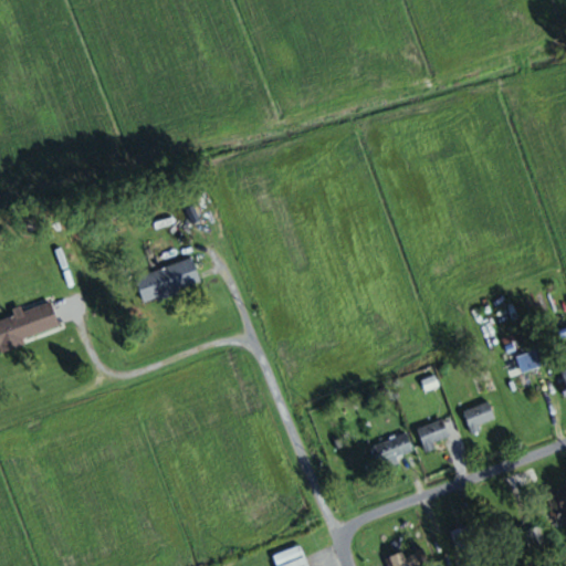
[(194,258),(136,278),(145,303),(202,283),(194,258)]
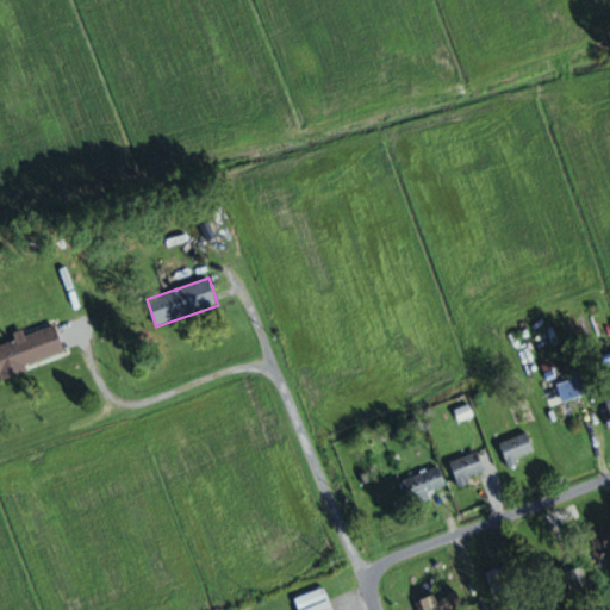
[(25,335),(24,334),(0,343),(0,373),(1,379),(66,353),(55,324),(25,335)]
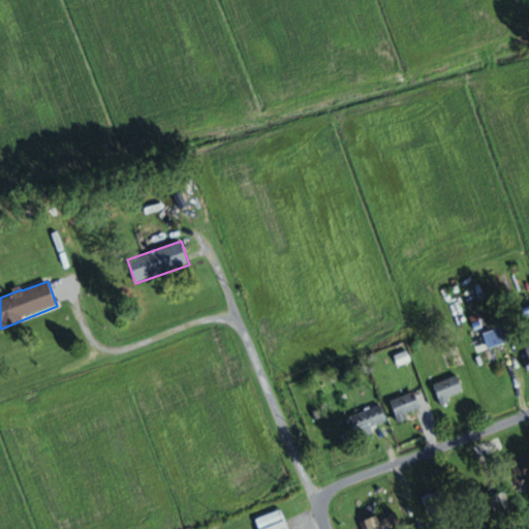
[(499,342),(510,340),(507,325),(496,329),(499,342)]
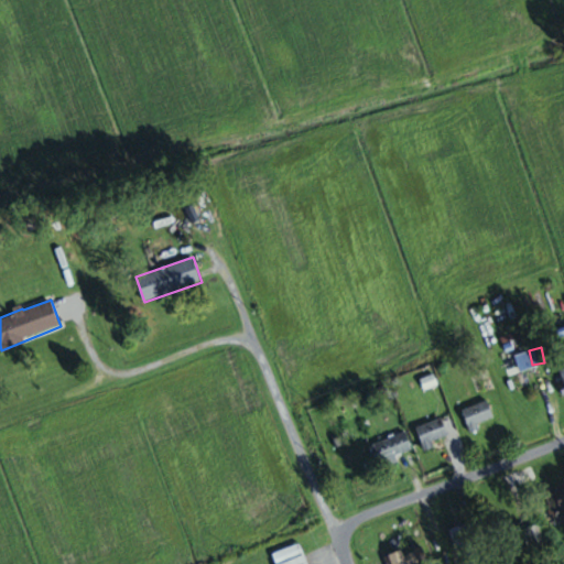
[(480,430),(478,423),(494,418),(487,400),(462,409),(470,433),(480,430)]
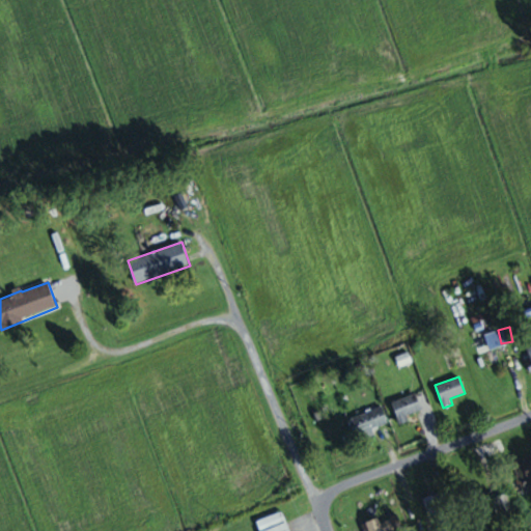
[(398,422),(422,415),(417,394),(392,400),(398,422)]
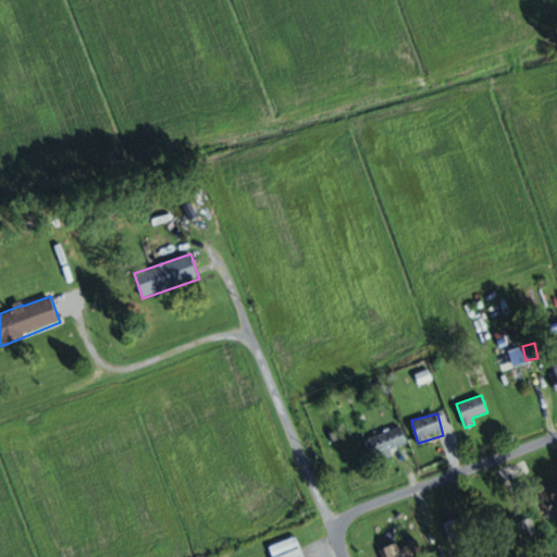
[(408,444),(399,425),(366,442),(374,459),(408,444)]
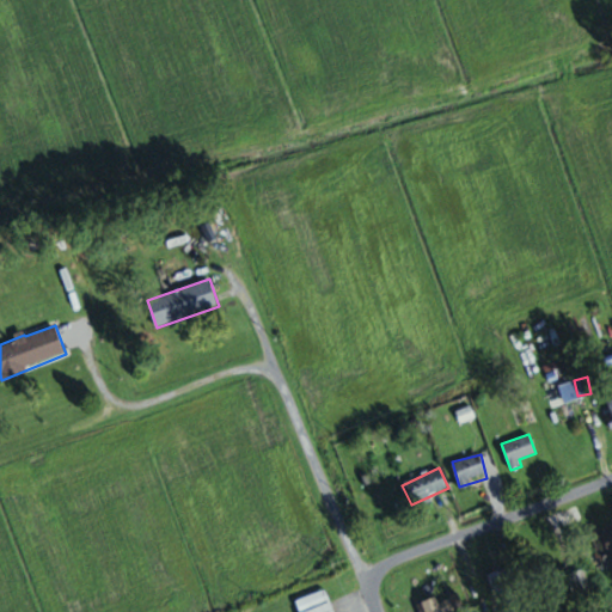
[(607,555),(611,552),(611,530),(593,539),(605,564),(611,561),(607,555)]
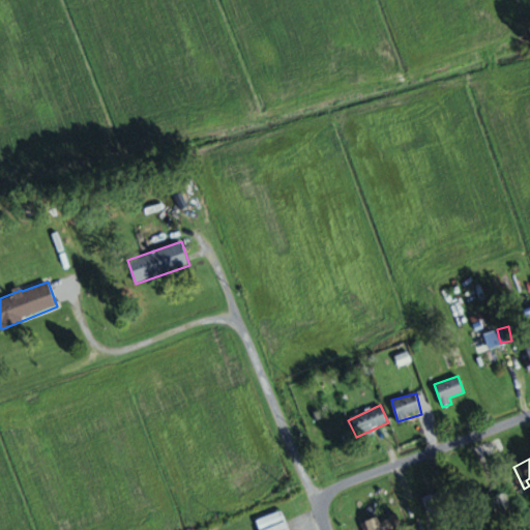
[(421,498),(433,526),(451,519),(440,491),(421,498)]
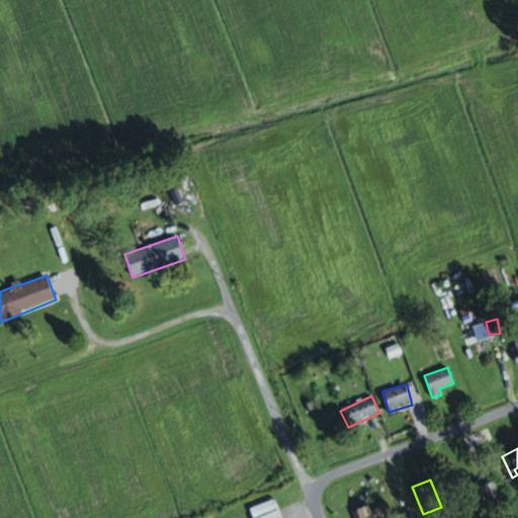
[(480,487),(490,517),(506,517),(511,516),(499,480),(480,487)]
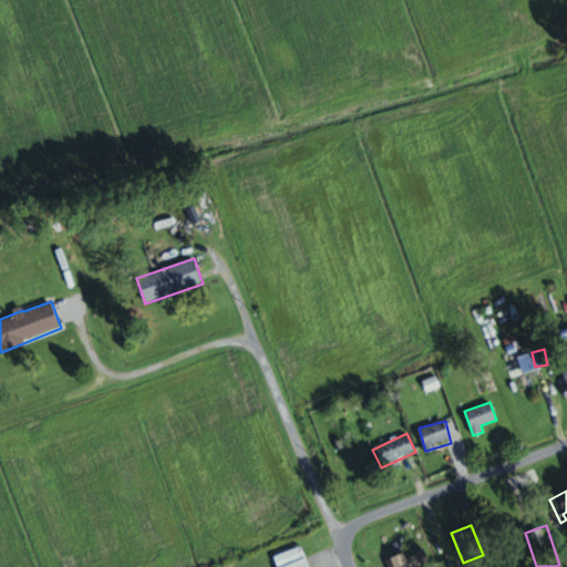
[(309,566),(302,546),(275,556),(278,566),(309,566)]
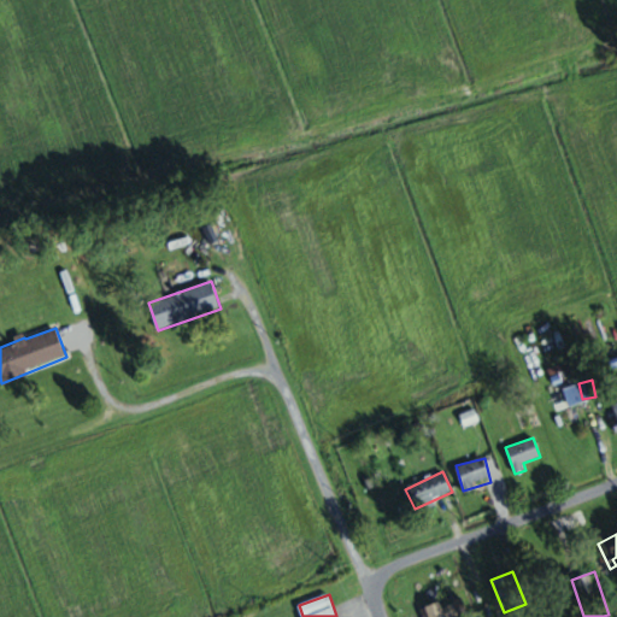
[(421,610),(423,616),(457,616),(453,605),(442,609),(440,603),(421,610)]
